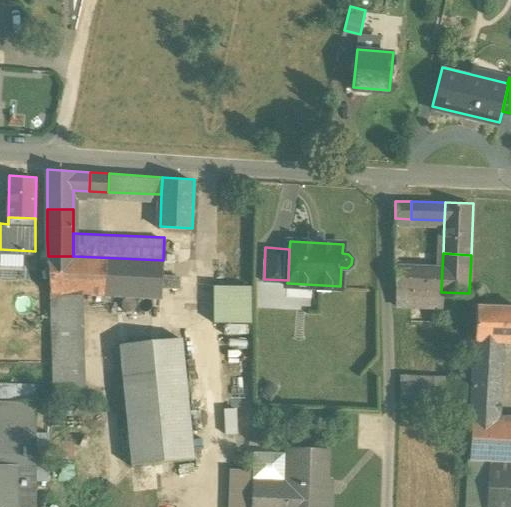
[(73,256),(48,256),(51,290),(80,291),(162,295),(163,260),(73,256)]
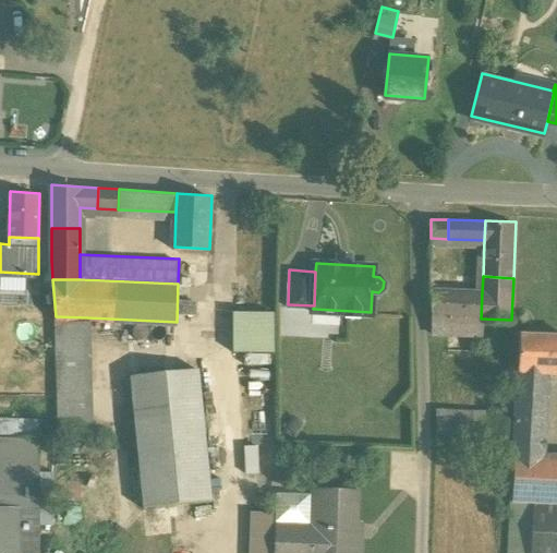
[(482,291),(432,288),(432,316),(481,319),(482,291)]
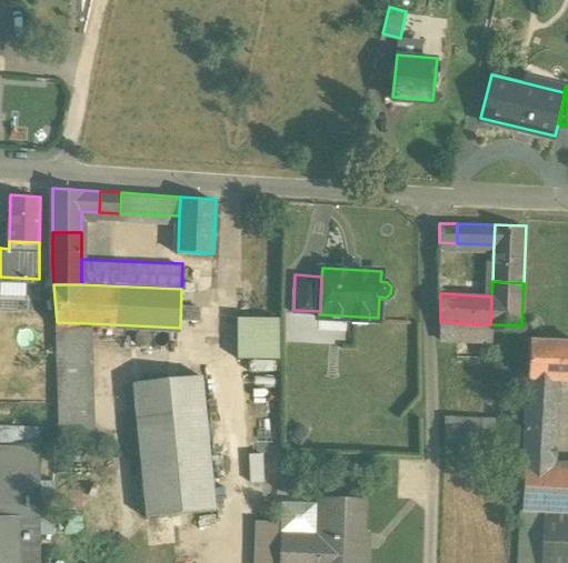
[(279,317),(238,315),(238,355),(279,357),(279,317)]
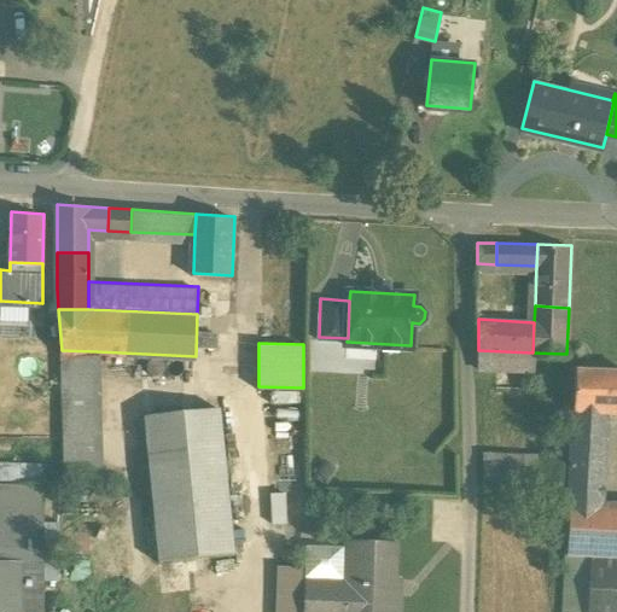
[(97,351),(62,350),(65,483),(100,482),(97,351)]
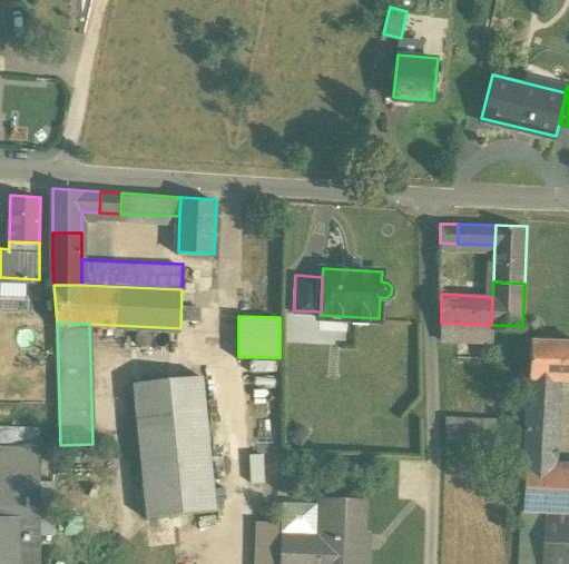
[(568,340),(531,339),(529,376),(553,377),(568,378),(568,340)]
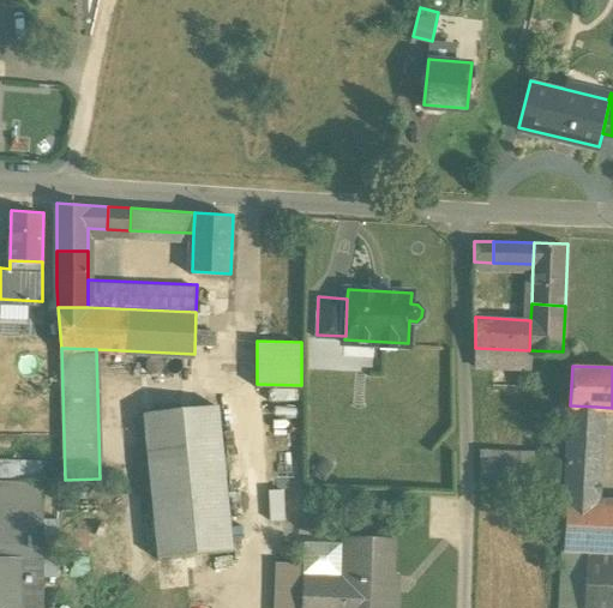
[(218,404),(144,411),(158,557),(234,549),(218,404)]
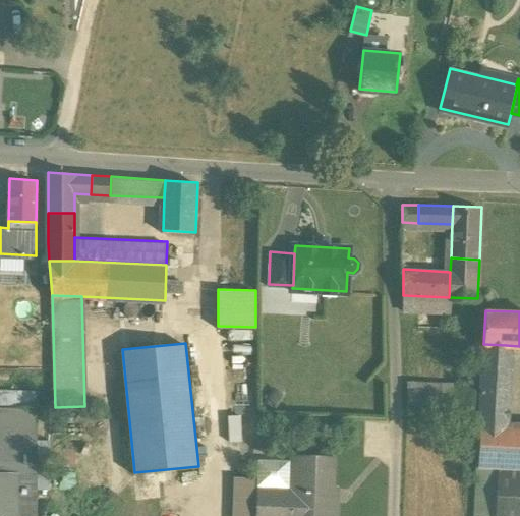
[(506,345),(483,344),(481,397),(510,398),(511,367),(506,367),(506,345)]
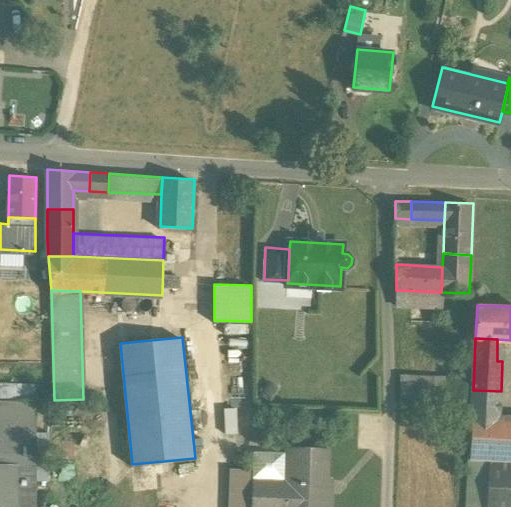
[(454,376),(405,374),(404,396),(453,398),(454,376)]
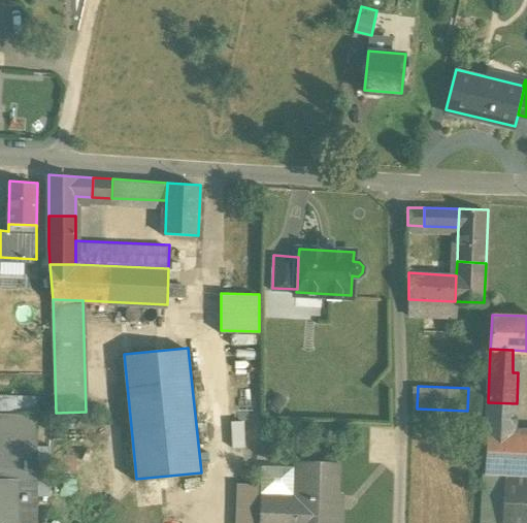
[(0,403),(37,405),(37,392),(0,391),(0,403)]
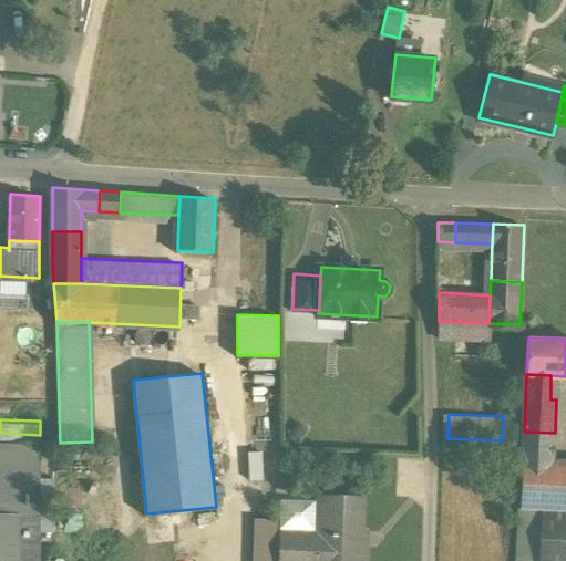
[(555,433),(524,432),(521,506),(552,507),(565,507),(565,465),(554,465),(555,433)]
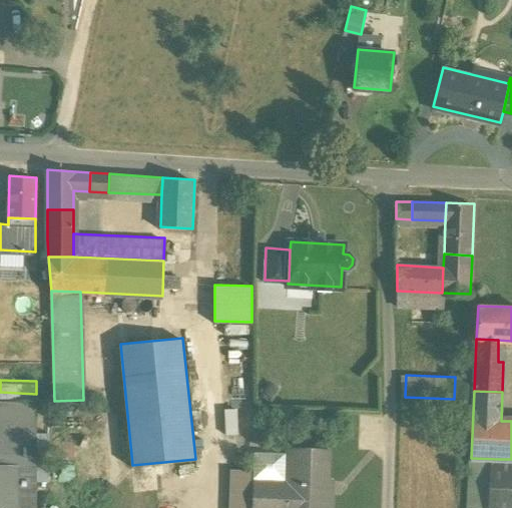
[(36,400),(0,400),(0,464),(19,464),(19,465),(35,465),(36,400)]
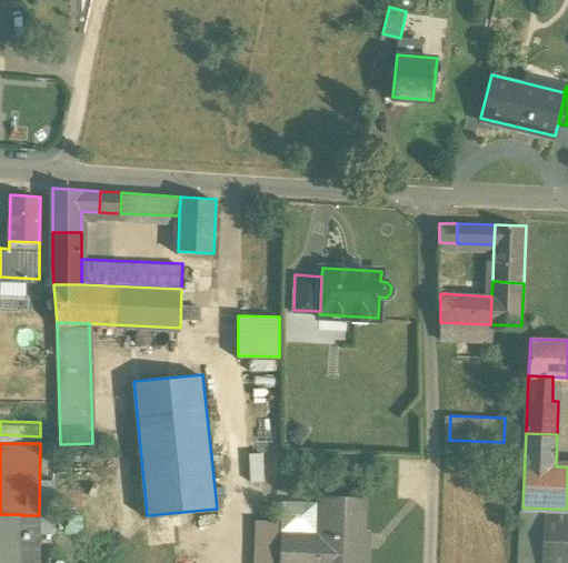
[(319,533),(281,532),(280,562),(367,562),(368,544),(358,543),(360,531),(364,531),(364,499),(320,498),(319,533)]
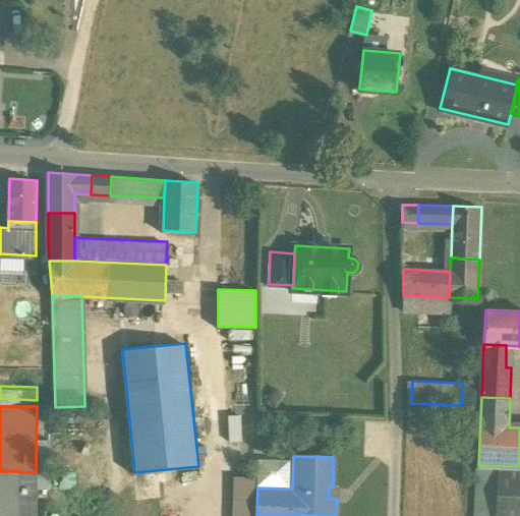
[(505,515),(507,466),(478,465),(475,515),(505,515)]
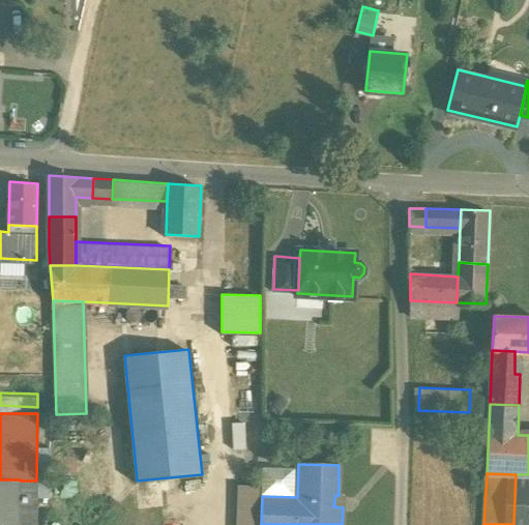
[(513,524),(528,524),(528,474),(516,474),(513,524)]
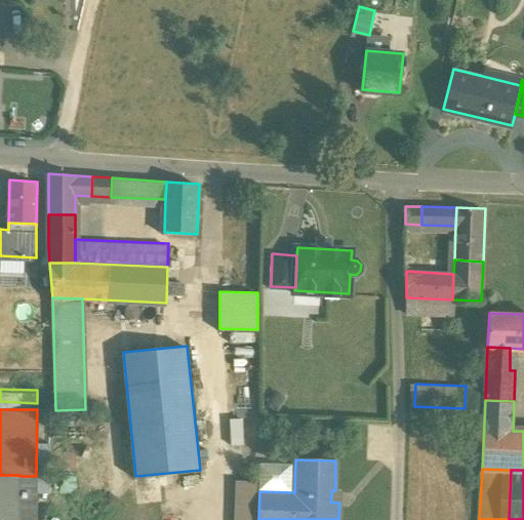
[(19,475),(0,475),(0,519),(18,519),(19,476),(19,475)]
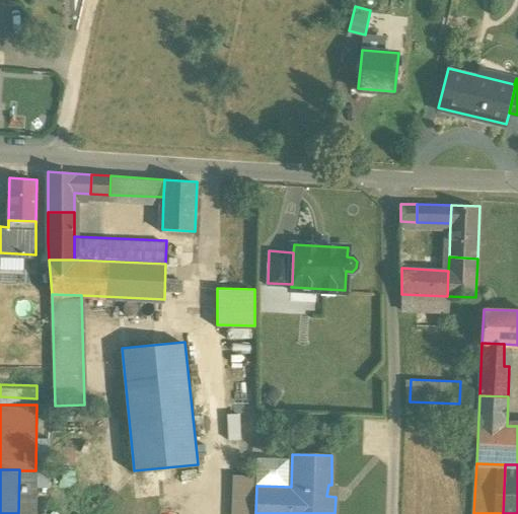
[(35,513),(35,470),(19,470),(18,513),(35,513)]
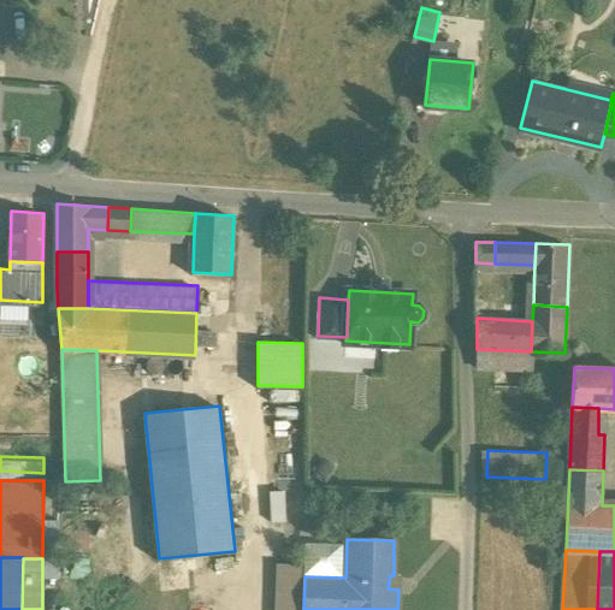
[(306,563),(277,562),(275,609),(303,609),(305,576),(306,563)]
